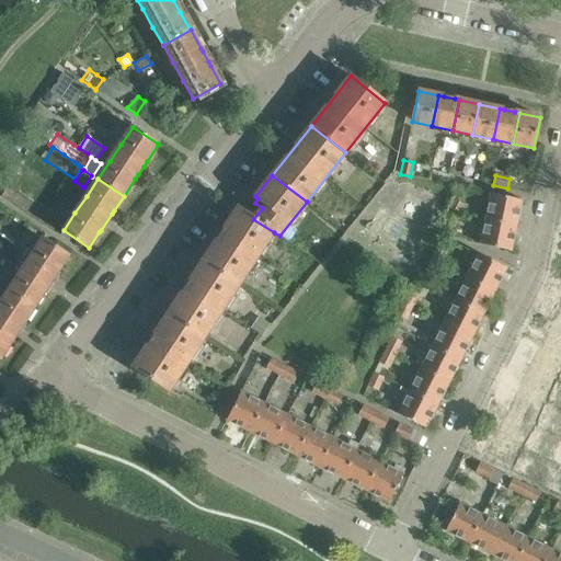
[(491,194),(485,219),(516,226),(522,201),(491,194)]
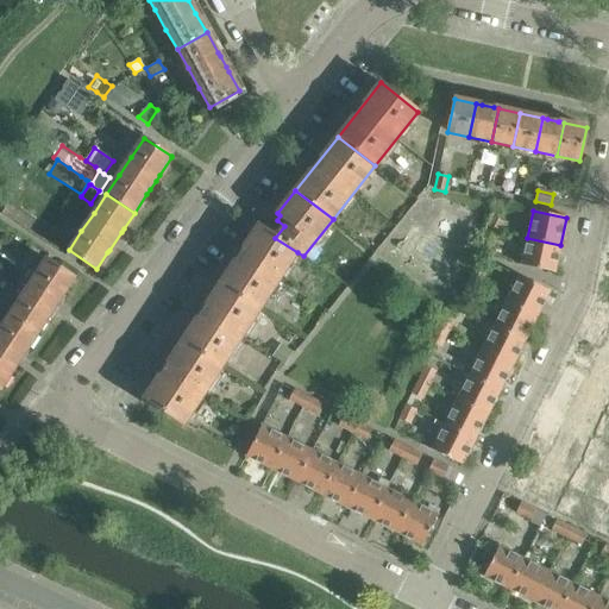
[(494,218),(487,231),(496,237),(503,223),(494,218)]
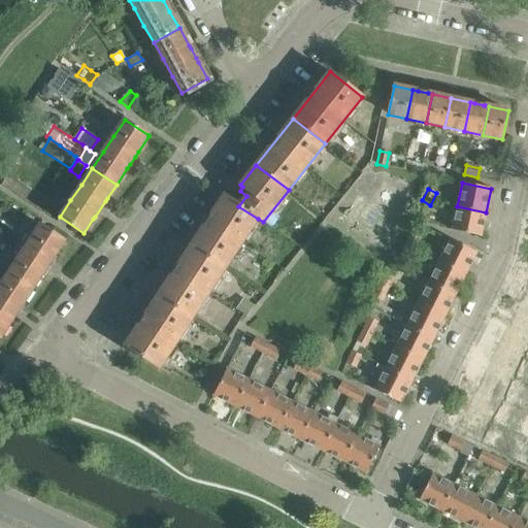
[(224,196),(191,246),(225,269),(258,219),(238,206),(224,196)]
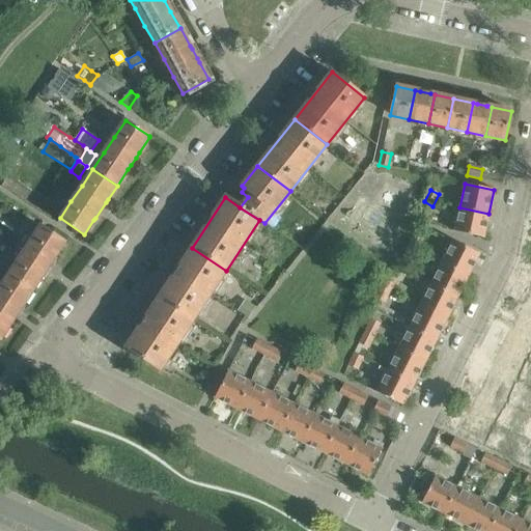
[(432,206),(424,201),(418,214),(426,219),(432,206)]
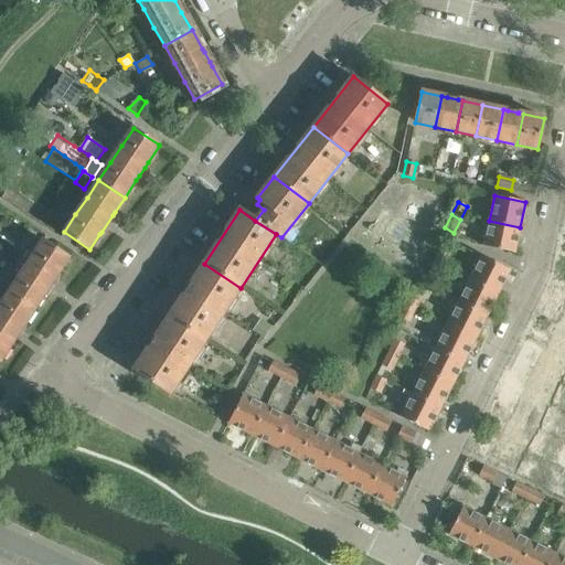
[(520,227),(489,221),(483,246),(514,253),(520,227)]
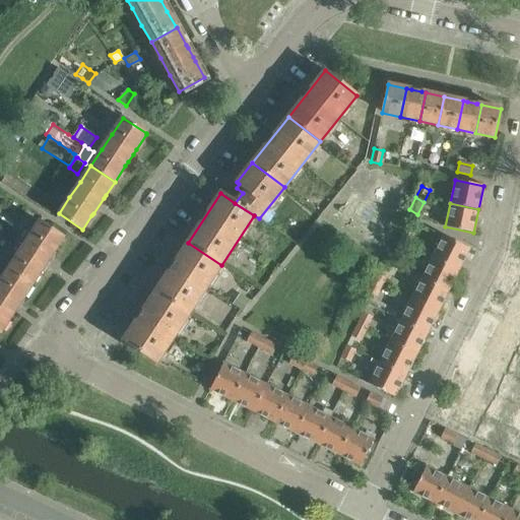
[(18,253),(8,268),(33,284),(42,270),(43,268),(54,252),(64,237),(50,228),(41,221),(40,220),(28,237),(18,253)]
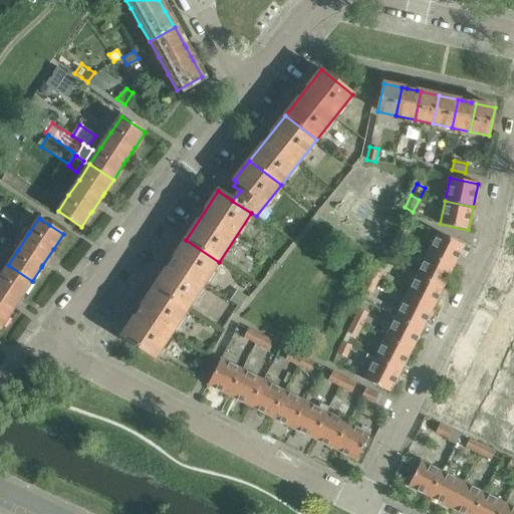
[(402,226),(396,238),(404,242),(410,230),(402,226)]
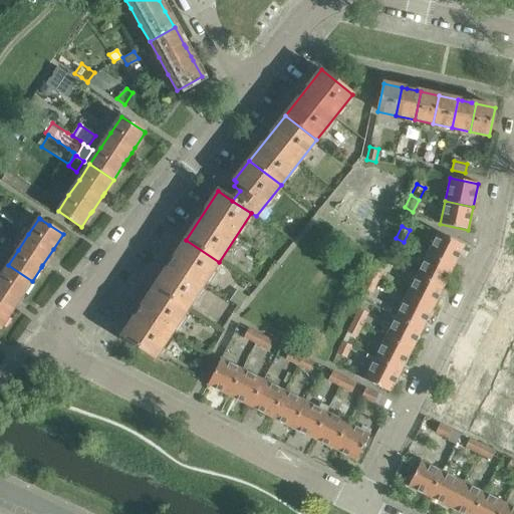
[(438,233),(428,254),(454,267),(464,246),(438,233)]
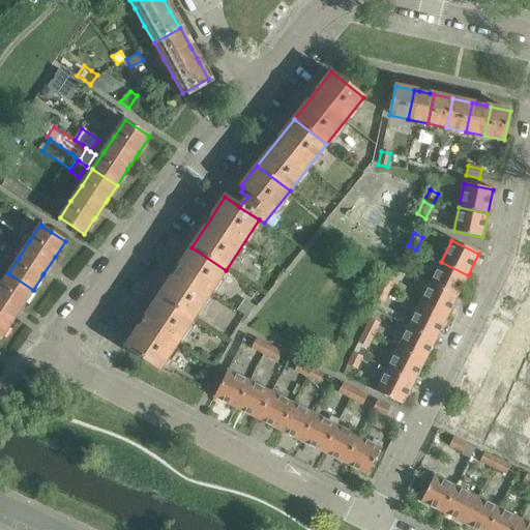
[(416,249),(408,245),(402,258),(410,262),(416,249)]
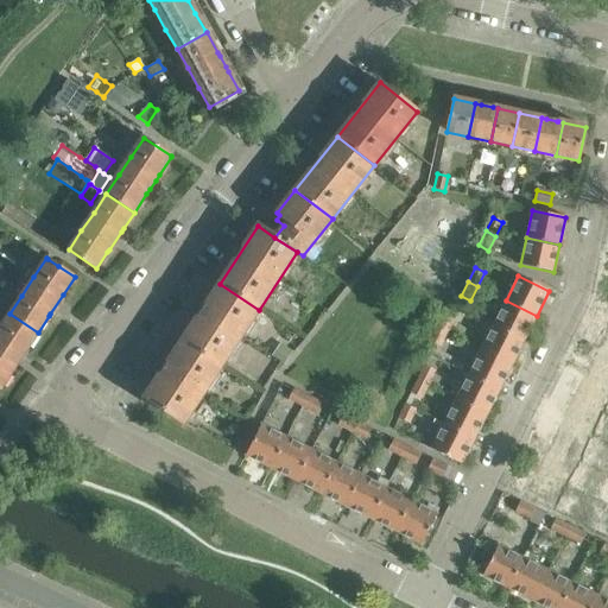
[(220,284),(182,341),(221,366),(259,310),(220,284)]
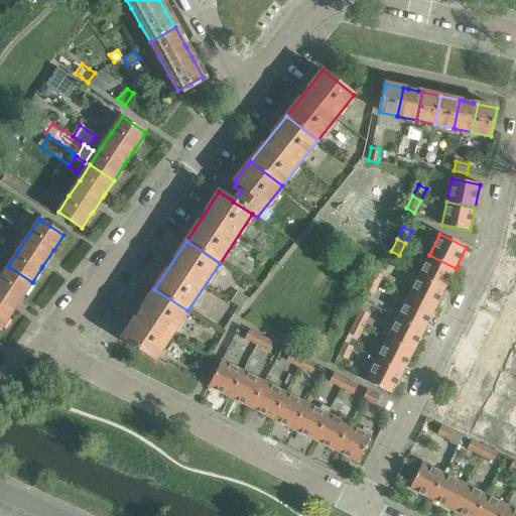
[(5,244),(0,250),(0,251),(9,257),(14,250),(5,244)]
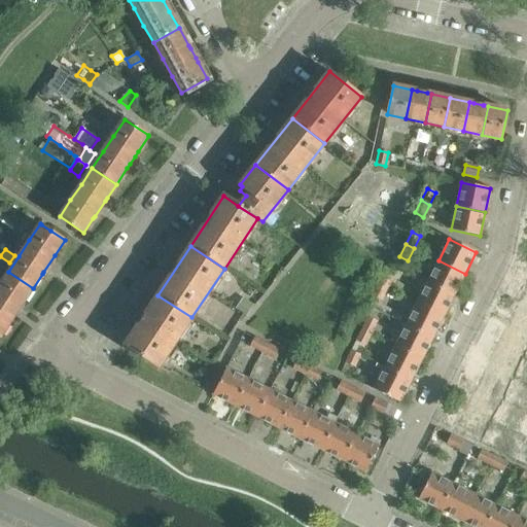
[(438,260),(427,282),(454,295),(465,274),(438,260)]
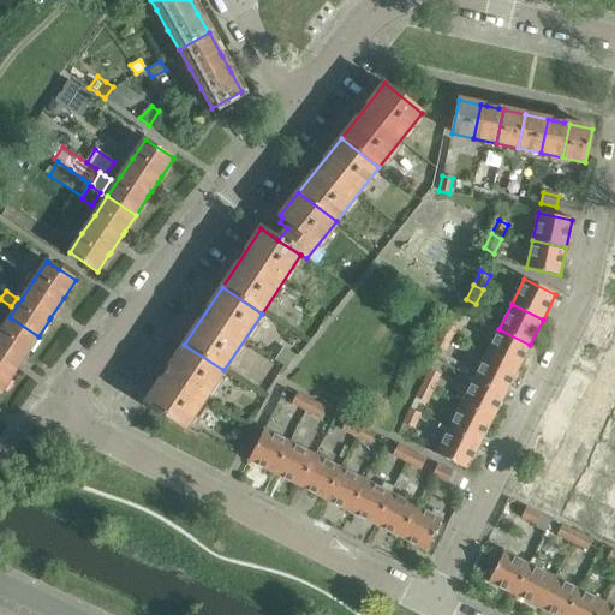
[(0,392),(1,394),(15,375),(17,370),(23,360),(27,356),(39,336),(10,317),(0,332),(0,392)]
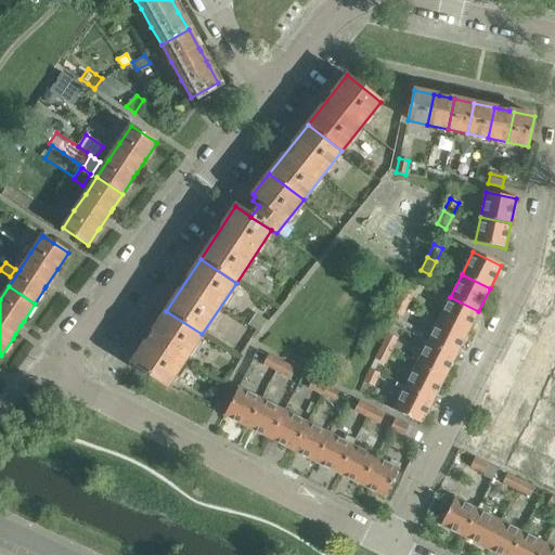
[(404,286),(398,299),(408,304),(414,291),(404,286)]
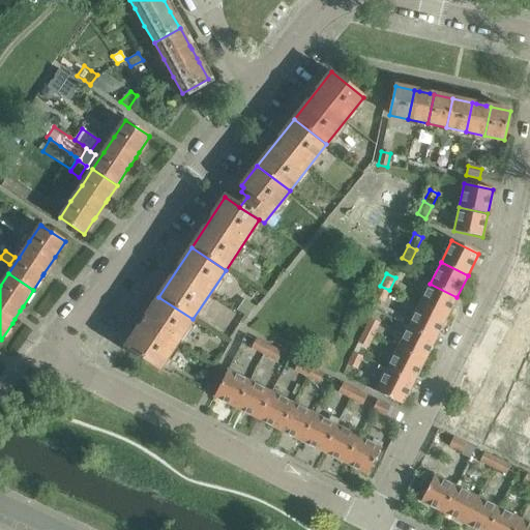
[(430,284),(419,305),(446,319),(457,297),(430,284)]
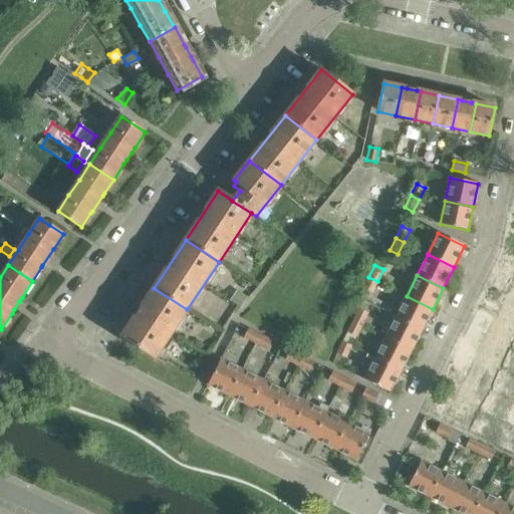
[(377,281),(368,277),(362,289),(371,293),(377,281)]
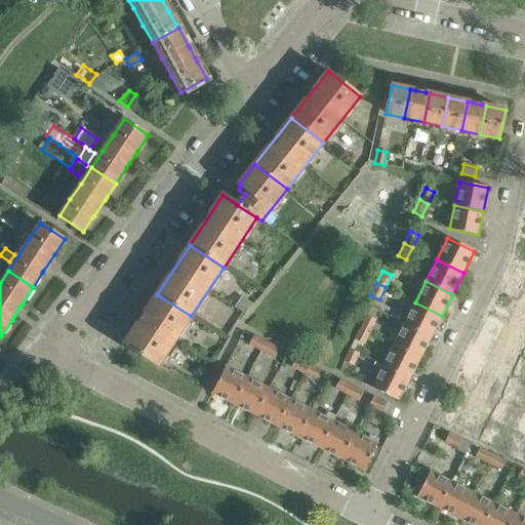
[(157,294),(124,344),(158,366),(191,316),(157,294)]
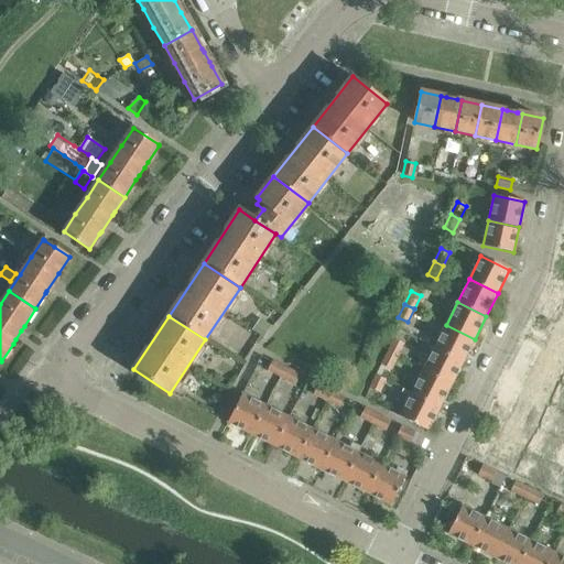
[(446,325),(434,348),(463,361),(475,339),(446,325)]
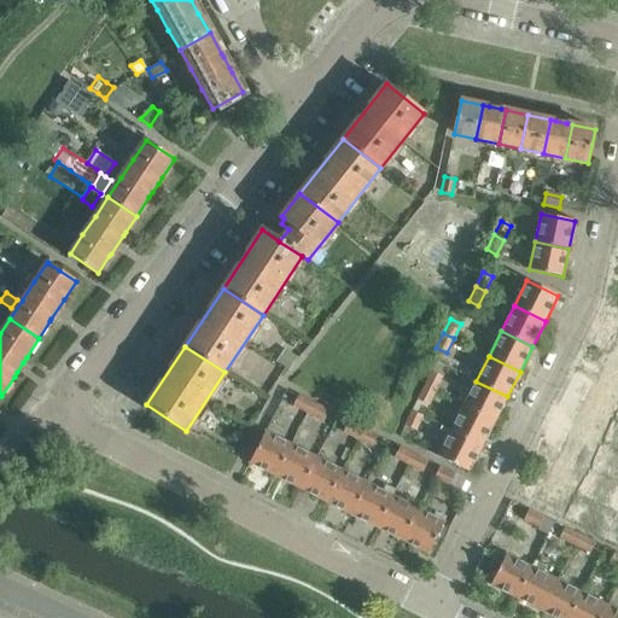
[(432,372),(425,386),(435,391),(442,377),(432,372)]
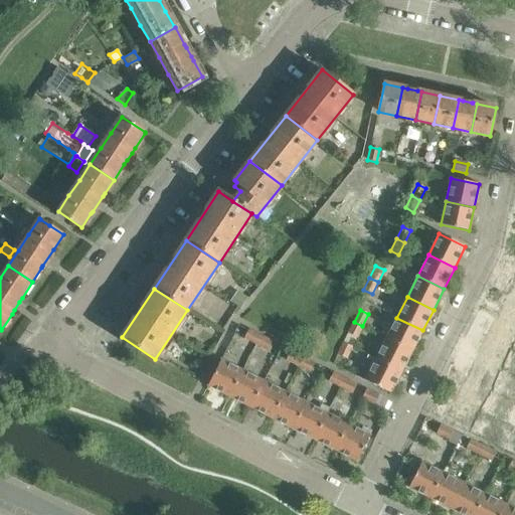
[(396,318),(386,338),(412,351),(422,330),(396,318)]
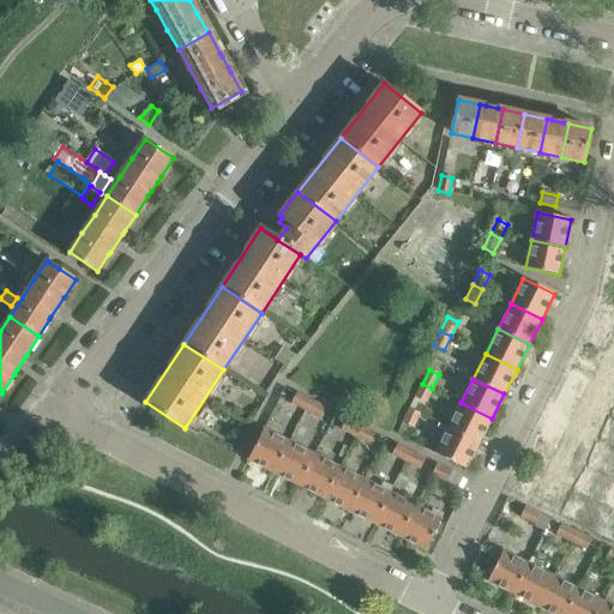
[(432,389),(422,384),(415,398),(425,403),(432,389)]
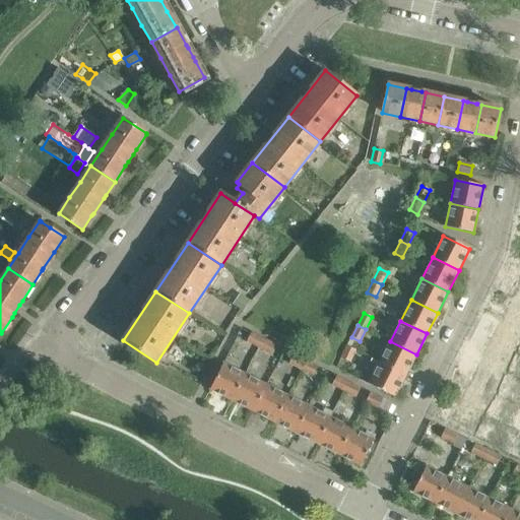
[(247,341),(258,347),(263,339),(251,333),(247,341)]
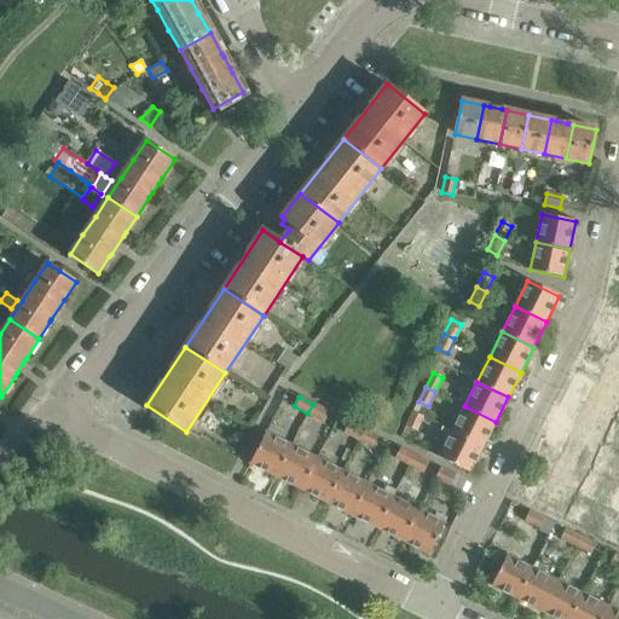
[(313,404),(307,414),(322,421),(327,411),(313,404)]
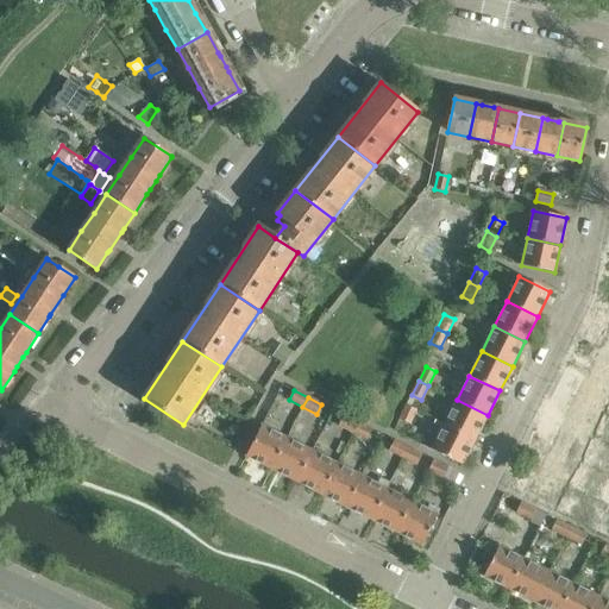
[(457,400),(444,425),(475,440),(488,415),(457,400)]
